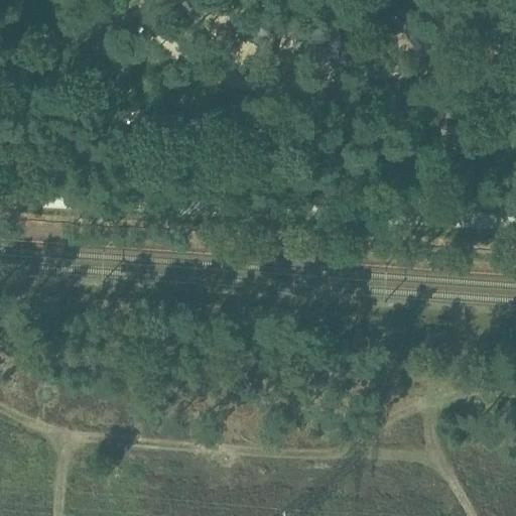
[(408,9),(372,22),(376,50),(384,49),(383,37),(384,36),(385,39),(393,36),(392,34),(405,29),(418,50),(429,43),(408,9)]
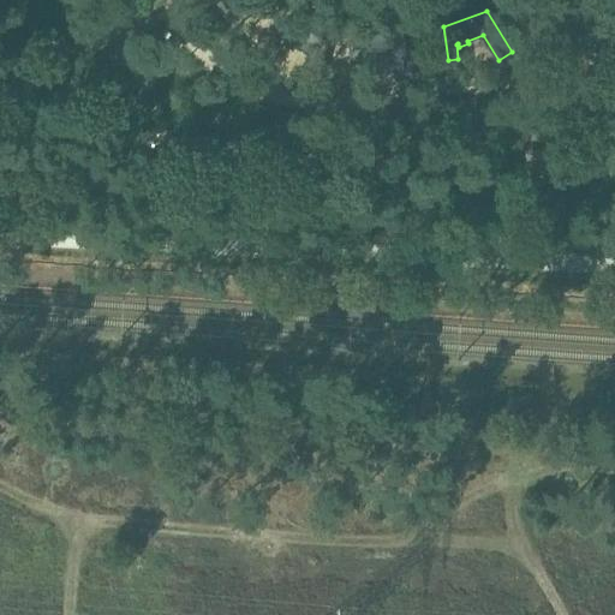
[(290,17),(267,43),(275,49),(284,39),(286,40),(285,42),(293,47),(294,45),(309,53),(299,82),(315,87),(329,41),(290,17)]
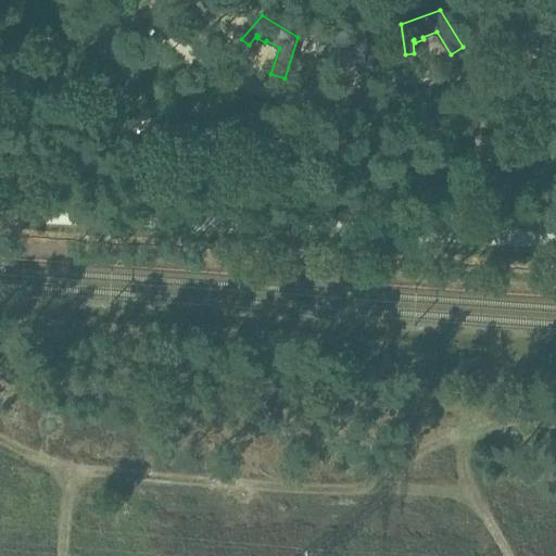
[(323,25),(316,55),(325,57),(328,45),(330,45),(330,47),(339,47),(339,45),(353,45),(359,71),(374,67),(364,25),(323,25)]
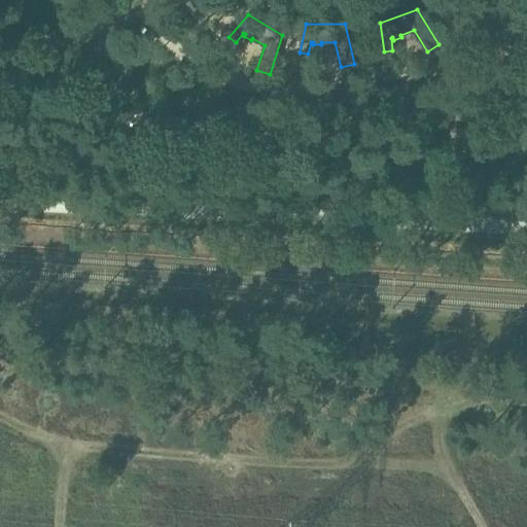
[(517,154),(526,153),(526,129),(523,130),(524,137),(515,138),(517,154)]
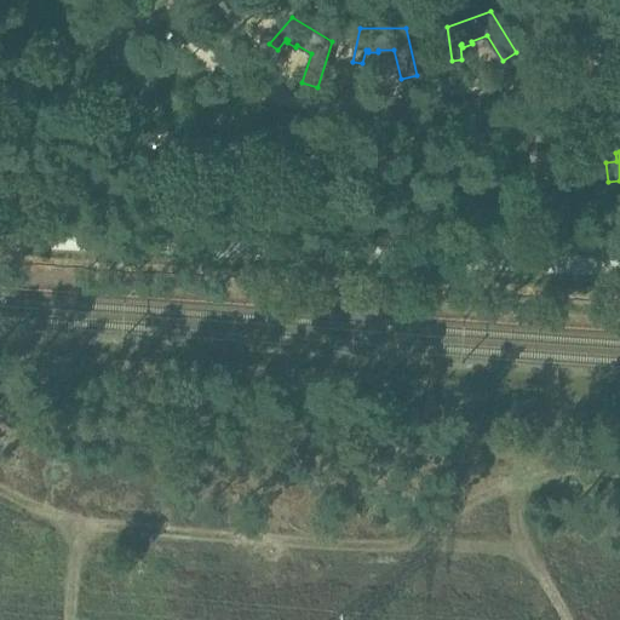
[(577,183),(575,164),(529,165),(529,184),(577,183)]
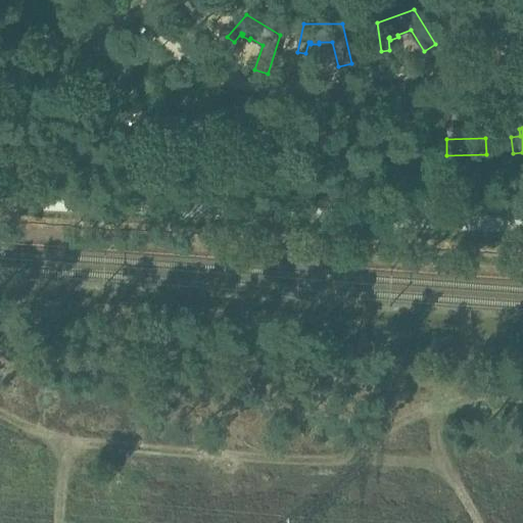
[(445,144),(434,144),(434,155),(445,155),(445,144)]
